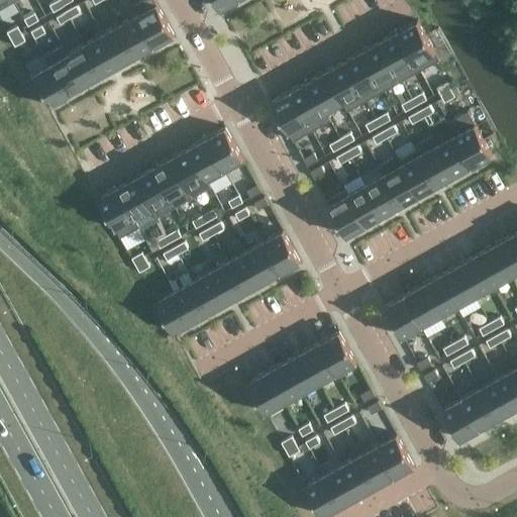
[(12,0),(0,0),(0,8),(13,1),(12,0)]
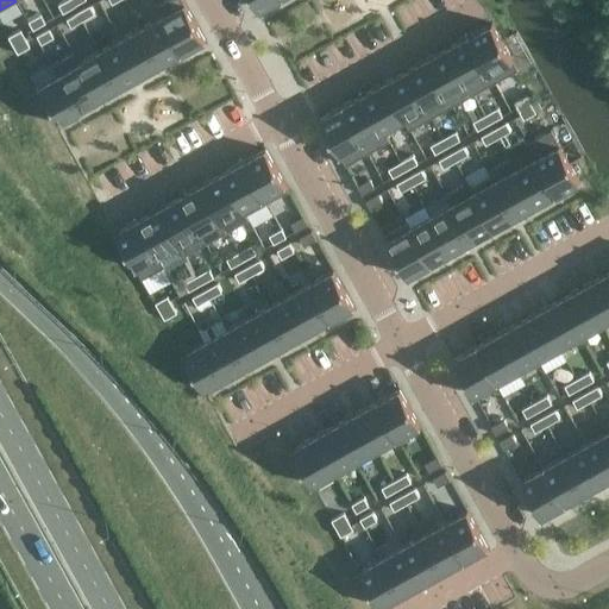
[(74,6),(70,0),(66,0),(57,5),(62,13),(74,6)]
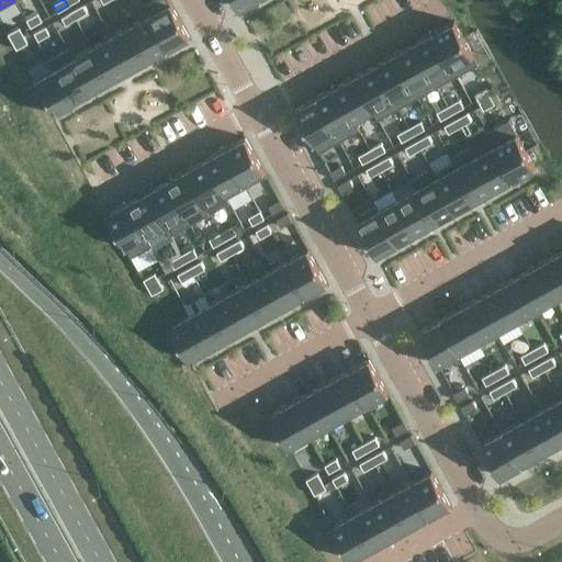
[(170,3),(168,0),(155,0),(145,6),(149,15),(150,14),(169,48),(190,37),(170,3)]
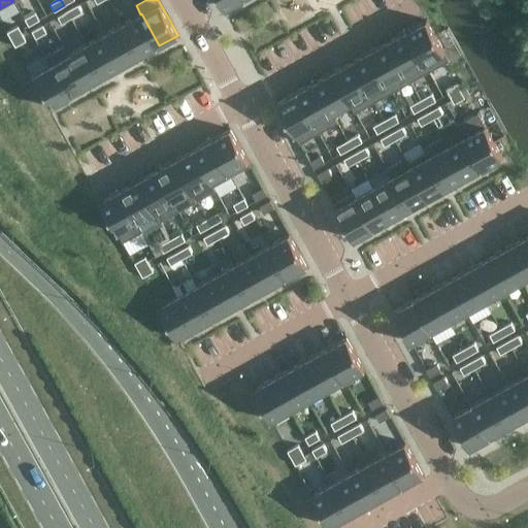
[(240,0),(220,0),(225,9),(240,0)]
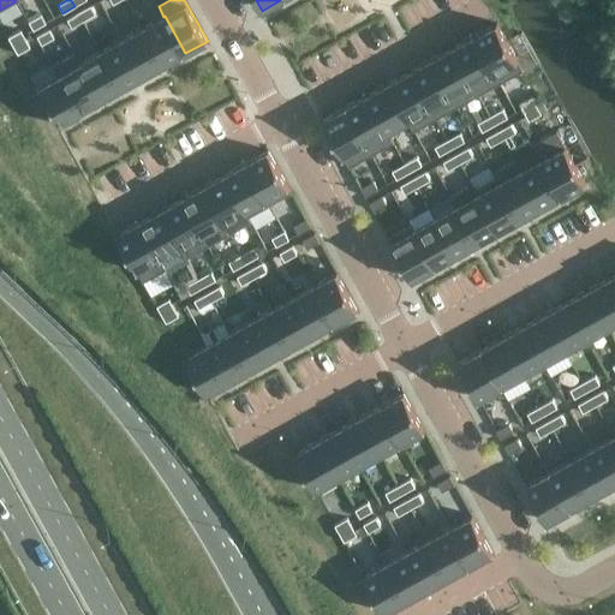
[(96,15),(91,6),(78,12),(83,21),(96,15)]
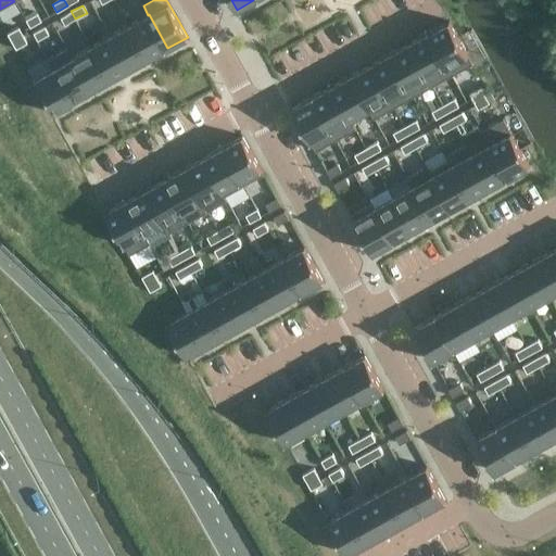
[(75,19),(71,11),(60,17),(64,25),(75,19)]
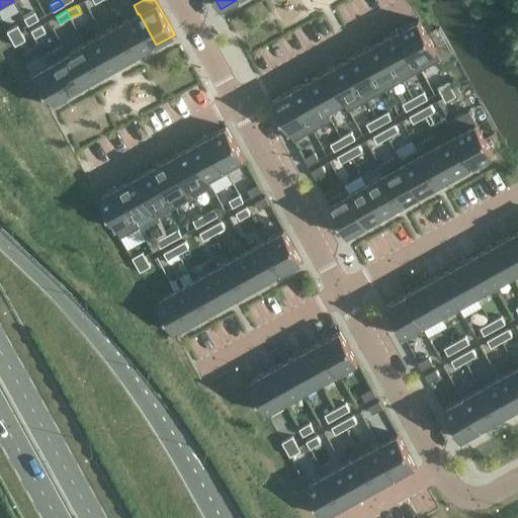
[(23,18),(27,25),(37,19),(33,12),(23,18)]
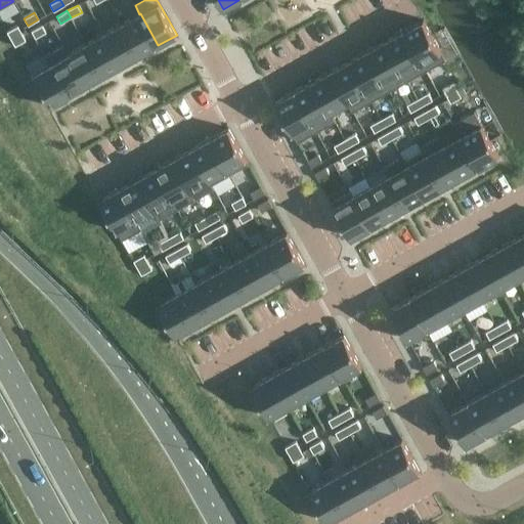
[(140,13),(139,14),(122,24),(139,55),(158,45),(140,13)]
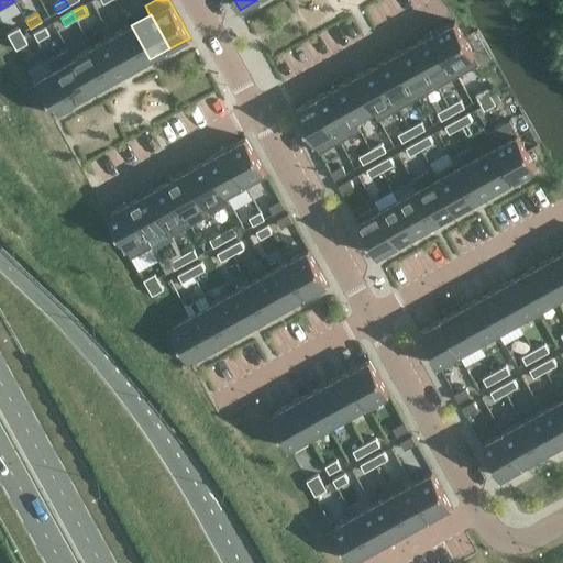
[(454,21),(433,33),(453,67),(457,76),(478,64),(474,55),(464,37),(454,21)]
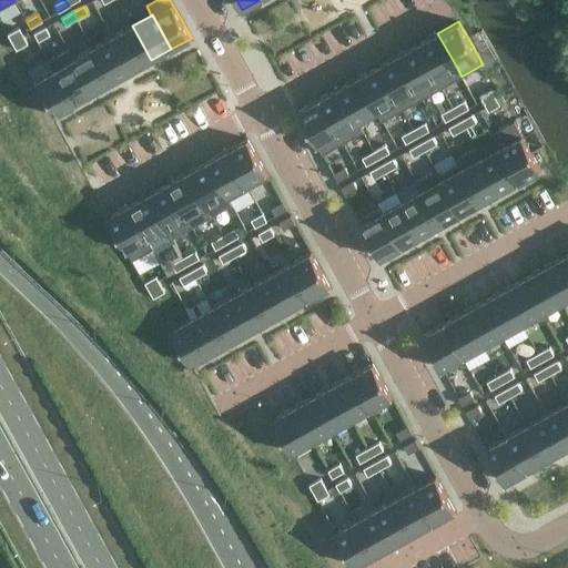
[(151,60),(132,26),(112,37),(131,71),(151,60)]
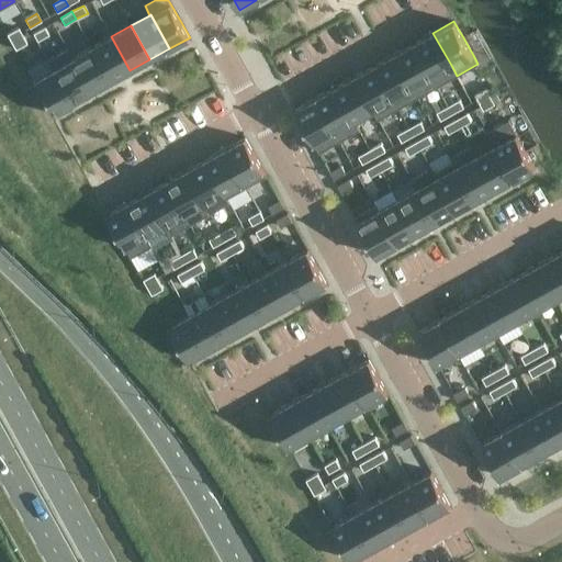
[(48,34),(44,26),(33,33),(37,41),(48,34)]
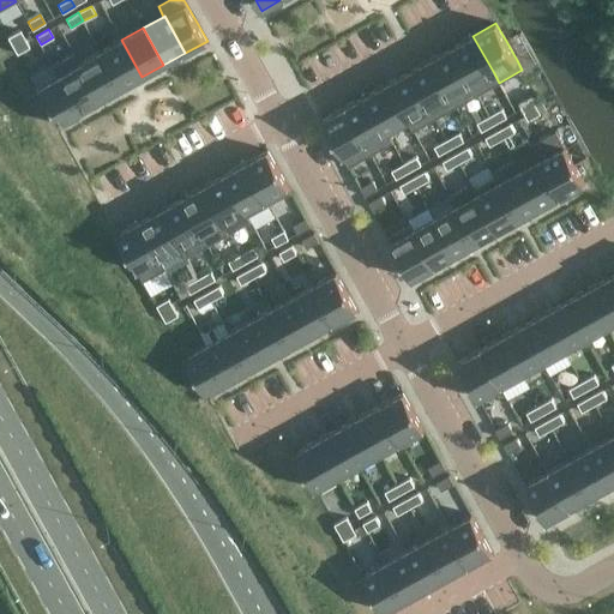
[(19,30),(7,37),(12,46),(24,38),(19,30)]
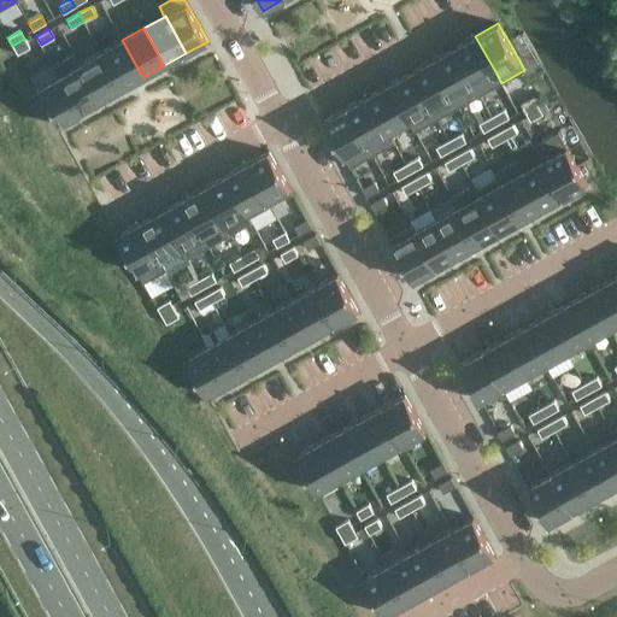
[(497,74),(475,36),(453,48),(475,86),(480,95),(501,83),(497,74)]
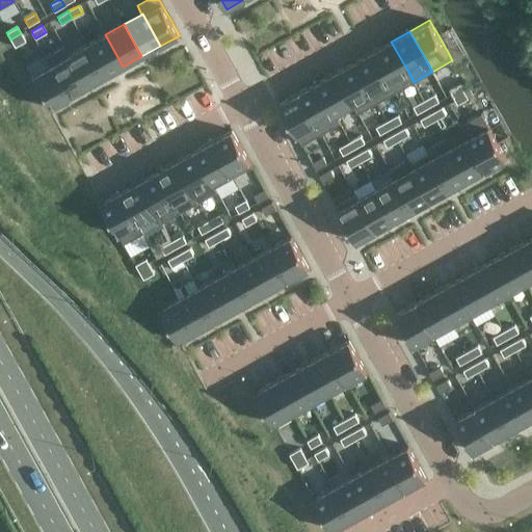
[(25,41),(21,33),(10,40),(15,47),(25,41)]
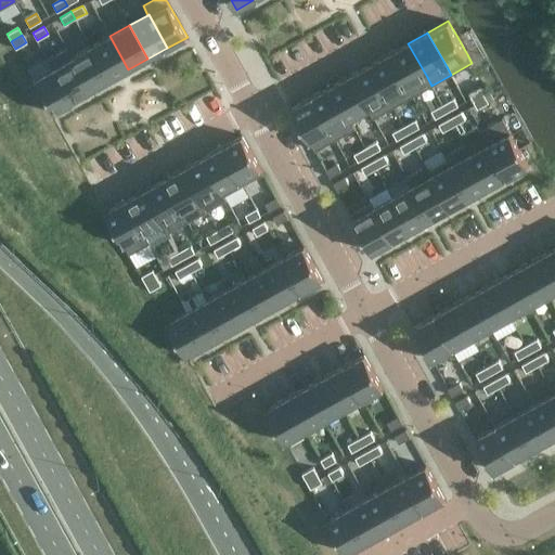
[(128,69),(110,36),(91,47),(110,80),(128,69)]
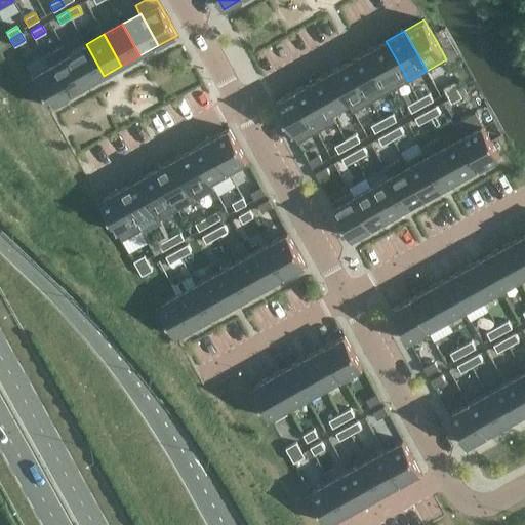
[(404,73),(386,41),(368,51),(386,83),(390,91),(408,81),(404,73)]
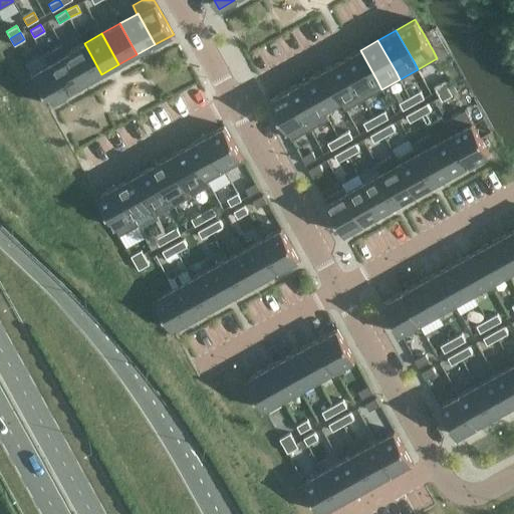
[(101,74),(84,43),(66,53),(83,84),(101,74)]
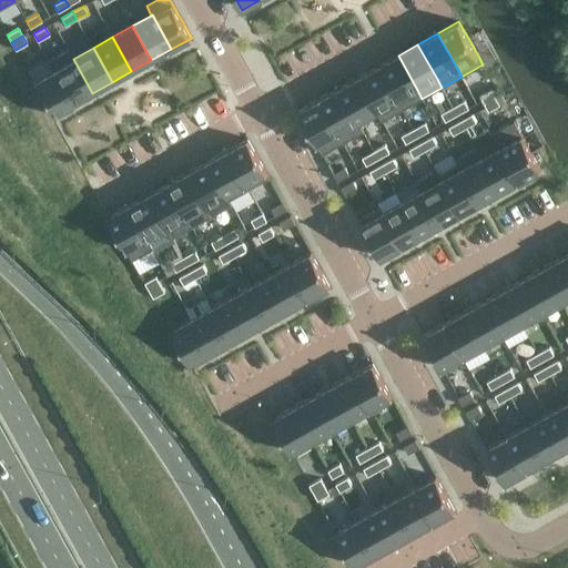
[(73,59),(69,49),(48,61),(52,70),(53,70),(72,104),(92,93),(73,59)]
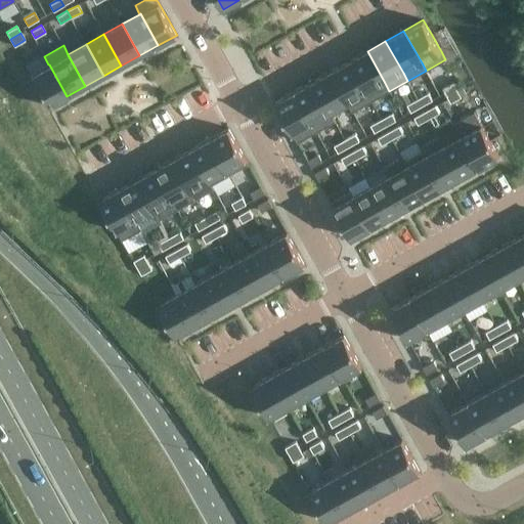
[(385,83),(367,51),(349,61),(366,93),(372,101),(389,91),(385,83)]
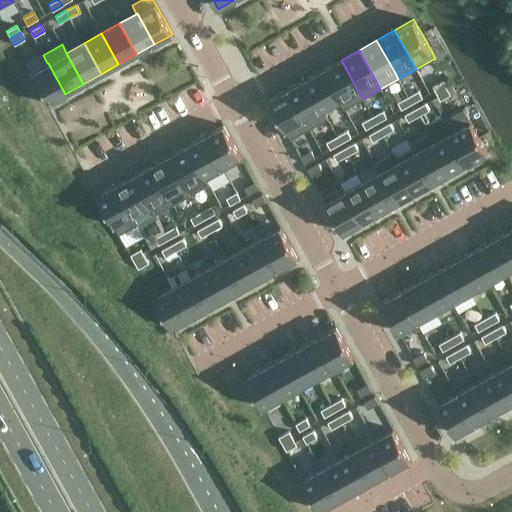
[(358,91),(341,60),(323,70),(340,100),(339,101),(344,109),(363,99),(358,91)]
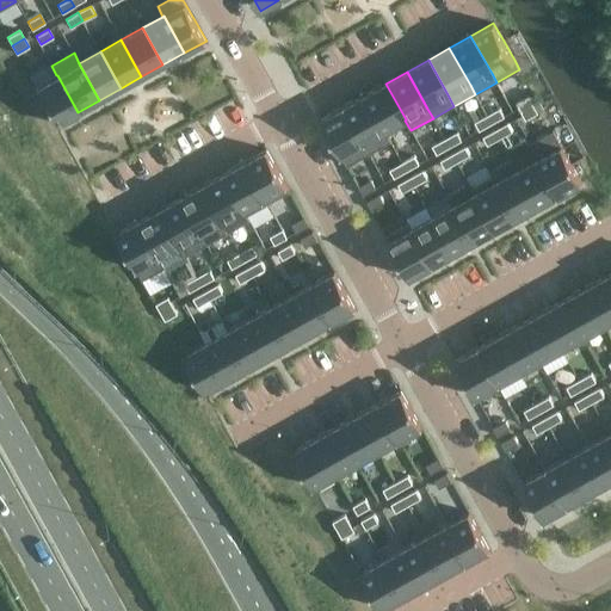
[(57,75),(56,75),(35,87),(56,124),(78,112),(57,75)]
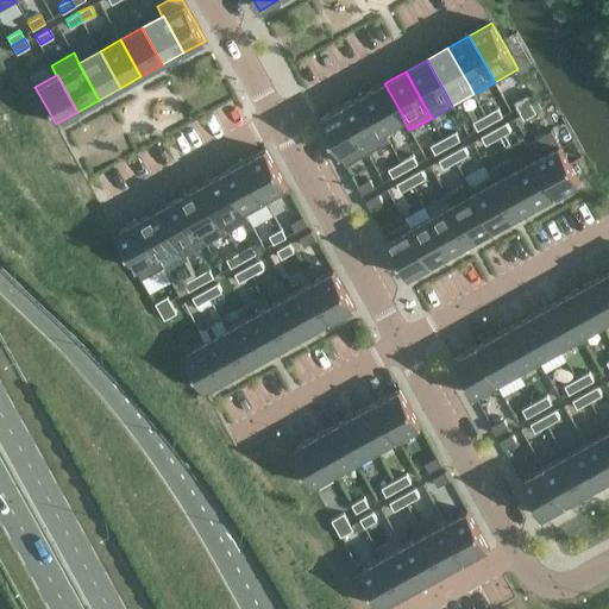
[(405,119),(384,83),(363,95),(383,131),(384,131),(388,129),(402,120),(403,120),(405,119)]
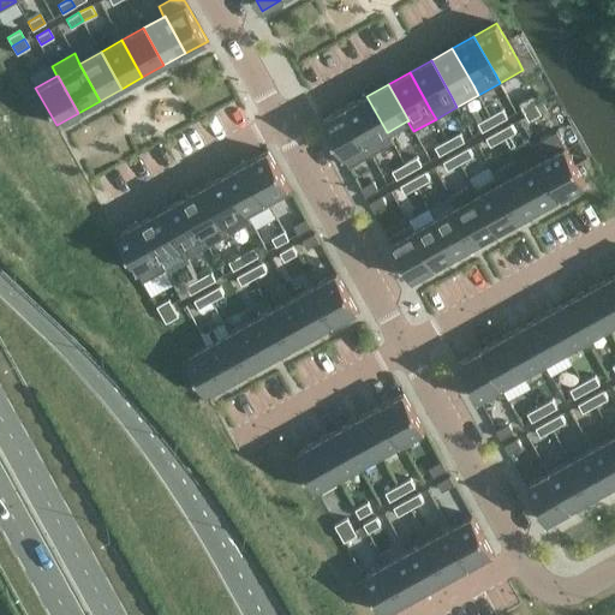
[(387,132),(366,96),(345,108),(365,144),(371,155),(394,142),(388,132),(387,132)]
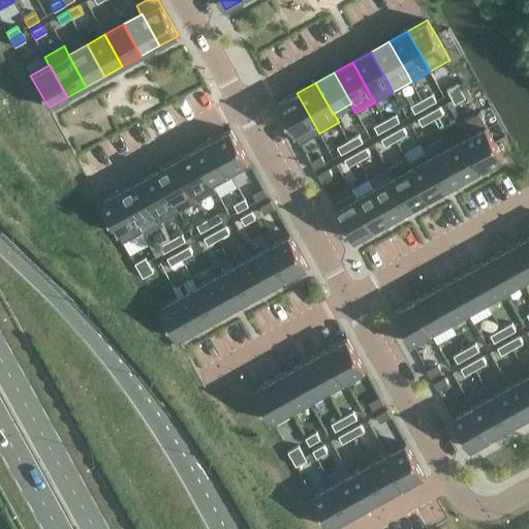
[(447,89),(449,94),(450,96),(462,91),(458,84),(447,89)]
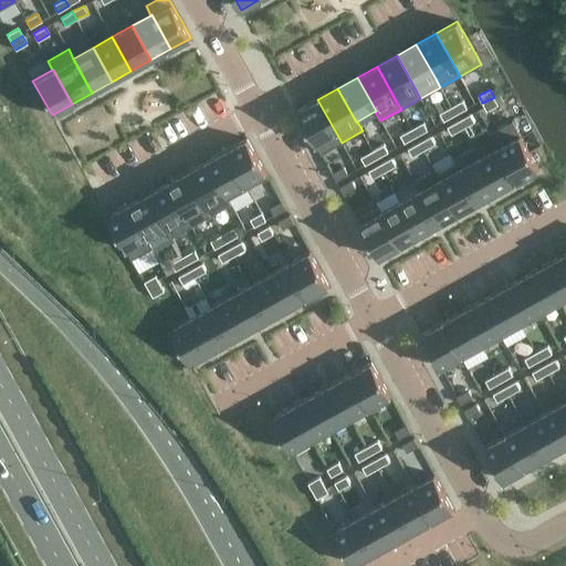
[(499,105),(494,97),(482,103),(484,106),(486,111),(499,105)]
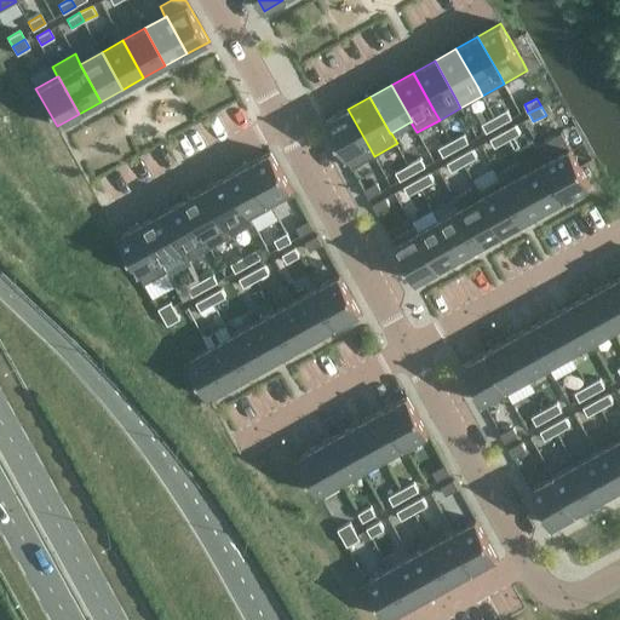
[(368,145),(348,109),(326,121),(346,158),(352,168),(374,156),(368,145)]
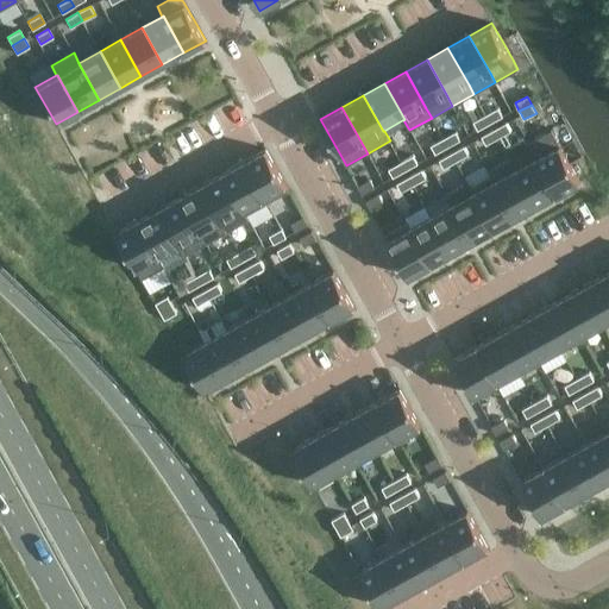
[(490,124),(502,117),(498,108),(485,115),(490,124)]
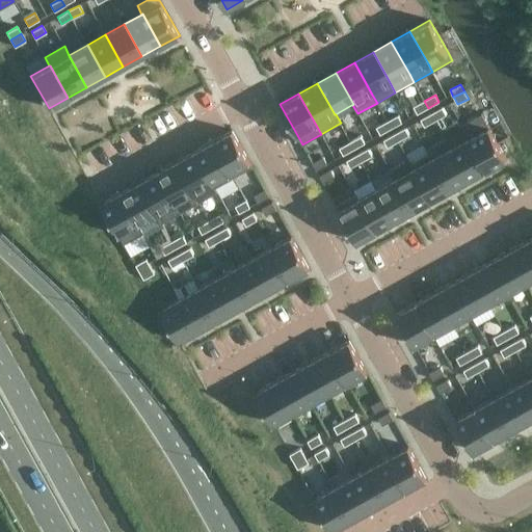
[(428,108),(424,101),(414,106),(418,113),(428,108)]
